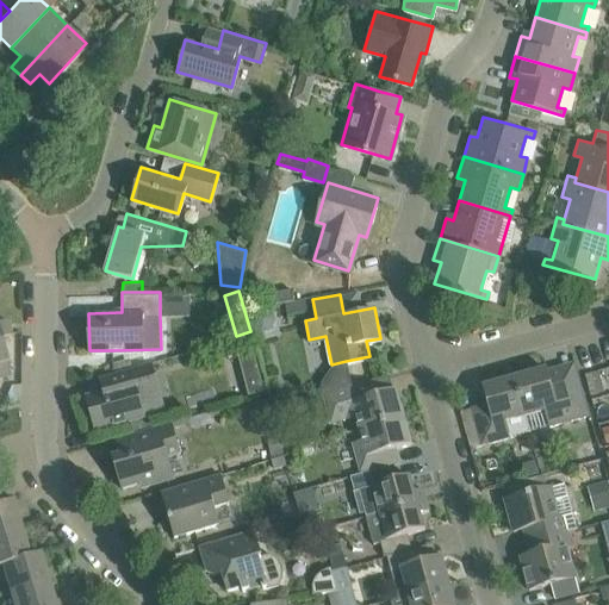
[(308,309),(305,295),(284,300),(287,313),(308,309)]
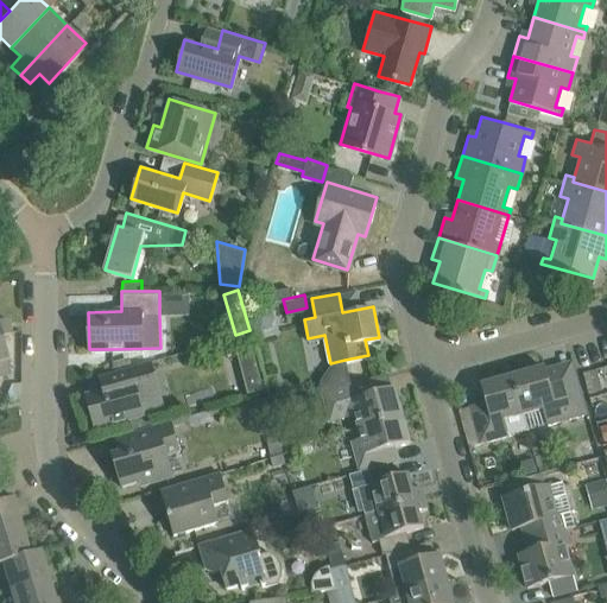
[(6,316),(0,317),(0,374),(10,372),(0,338),(0,334),(10,330),(6,316)]
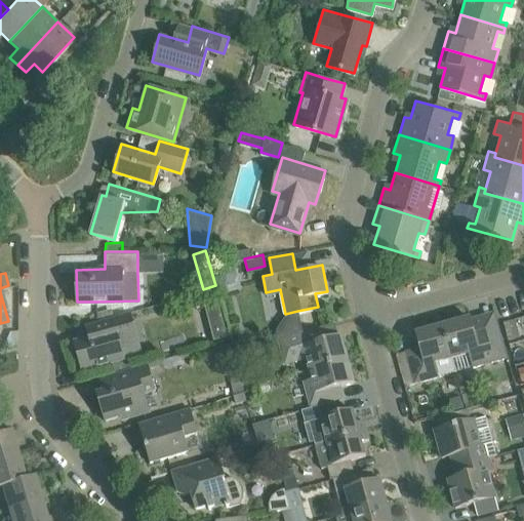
[(442,323),(451,357),(468,352),(471,365),(495,358),(507,356),(493,310),(470,317),(470,315),(442,323)]
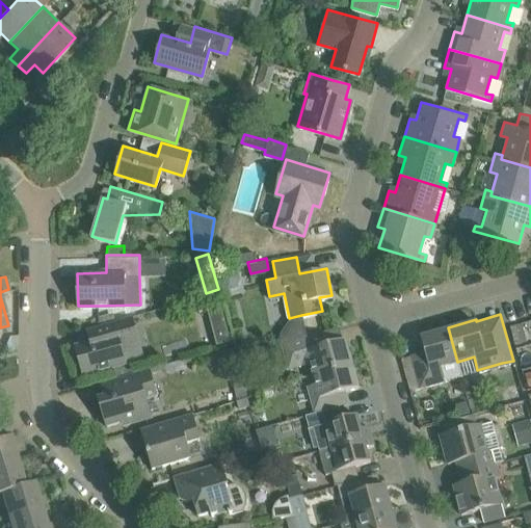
[(83,374),(103,369),(126,363),(122,347),(139,343),(132,315),(114,319),(86,327),(90,340),(75,344),(83,374)]
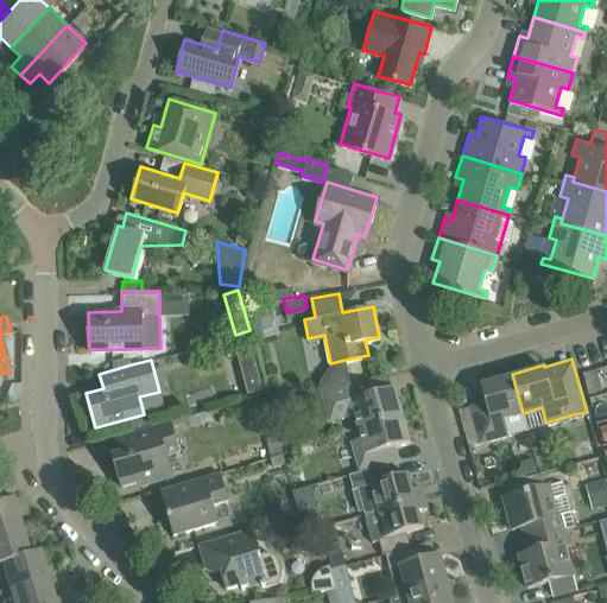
[(255,362),(239,367),(246,393),(263,389),(255,362)]
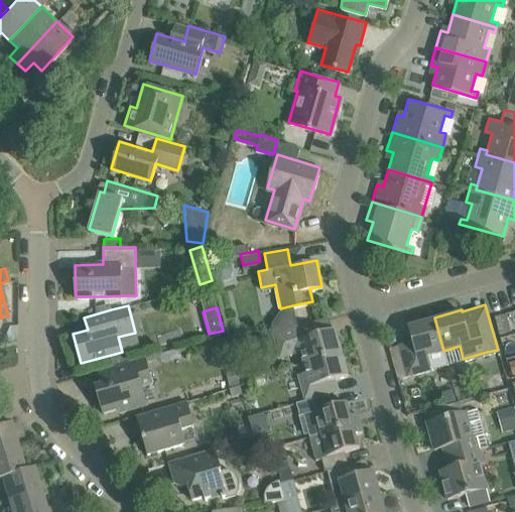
[(406,374),(430,368),(447,363),(443,351),(434,317),(407,325),(413,347),(400,350),(406,374)]
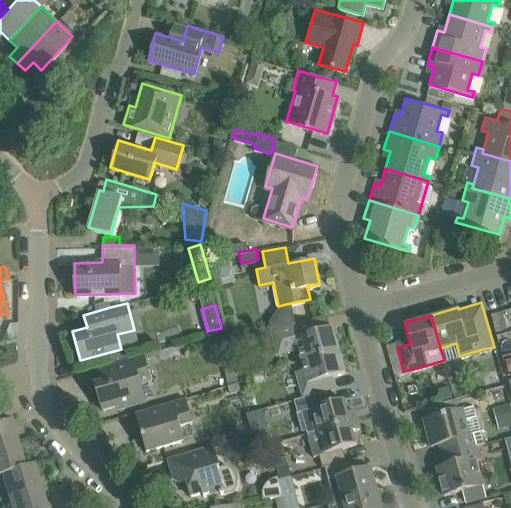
[(301,359),(338,349),(332,325),(322,327),(319,316),(283,325),(270,329),(276,352),(298,346),(301,359)]
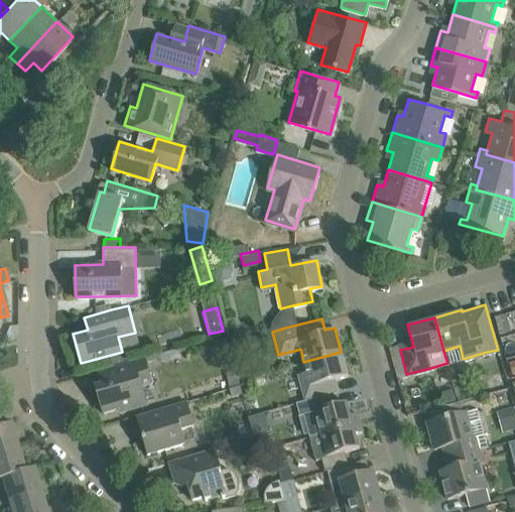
[(347,374),(341,352),(303,362),(306,372),(298,374),(304,398),(328,392),(337,390),(334,378),(347,374)]
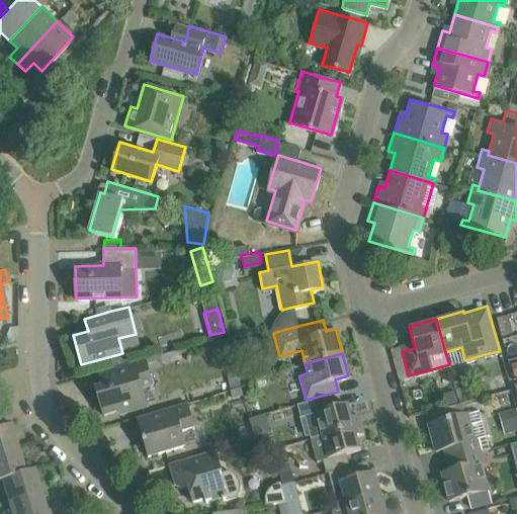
[(103,413),(122,407),(146,401),(141,387),(153,383),(146,358),(133,361),(113,367),(117,379),(95,387),(103,413)]
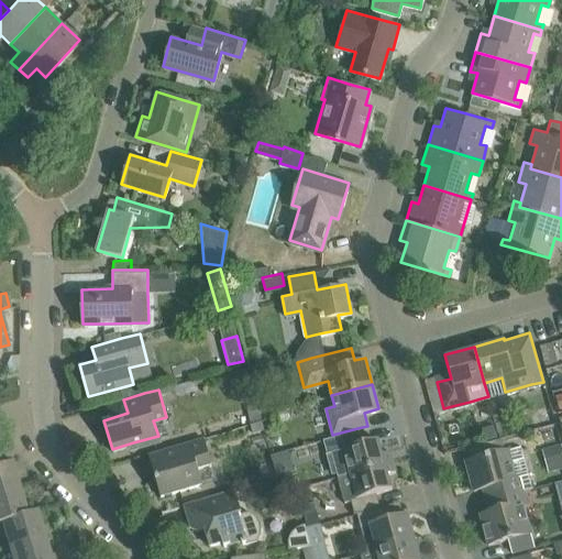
[(256,402),(245,405),(249,423),(260,419),(256,402)]
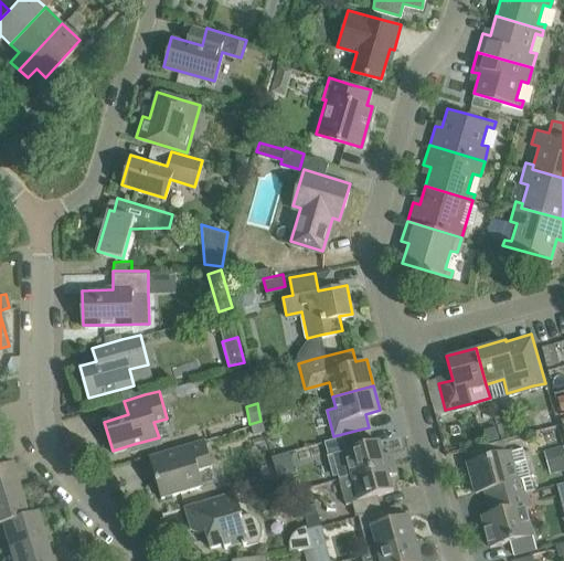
[(261,421),(249,424),(252,433),(263,430),(261,421)]
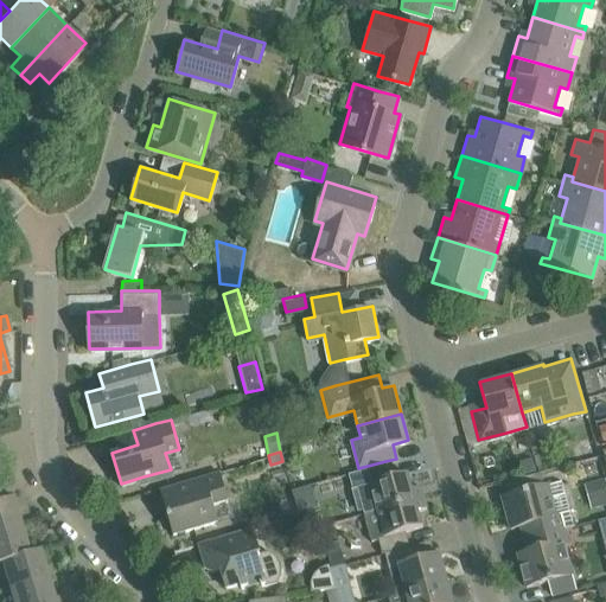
[(370,481),(377,507),(423,494),(420,484),(410,487),(407,471),(390,475),(386,461),(358,468),(363,484),(370,481)]
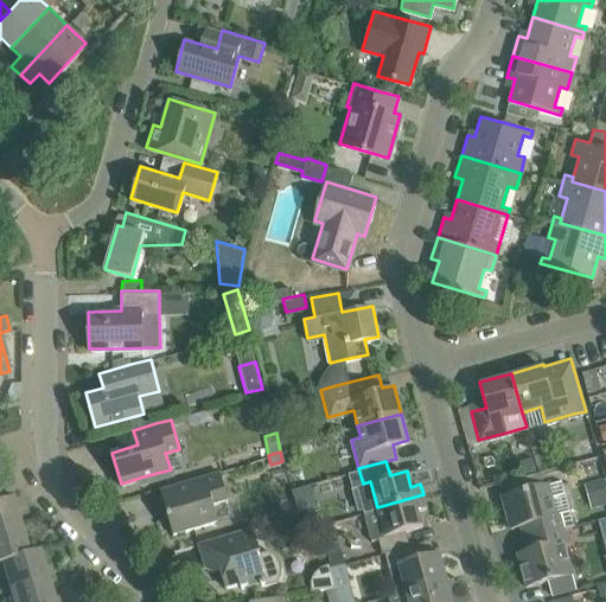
[(217,519),(212,504),(228,500),(219,469),(159,487),(172,532),(217,519)]
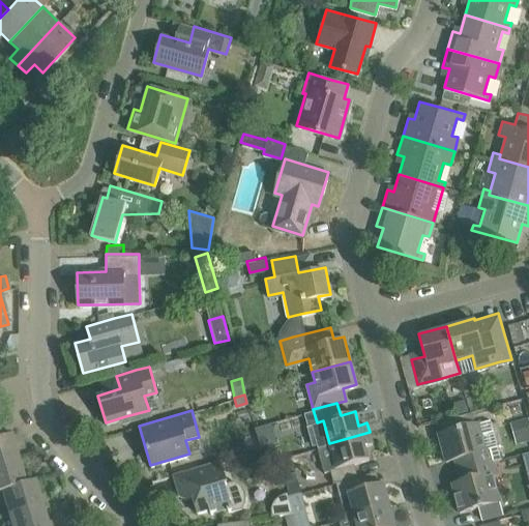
[(518,441),(528,437),(528,411),(510,418),(518,441)]
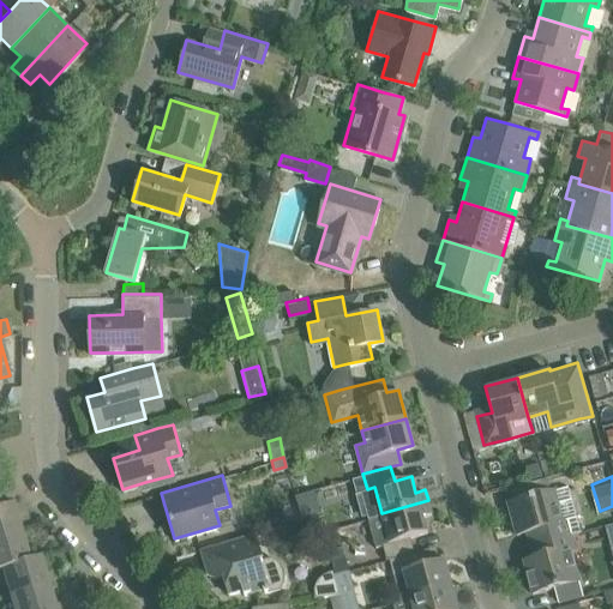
[(314,488),(295,493),(301,517),(322,511),(314,488)]
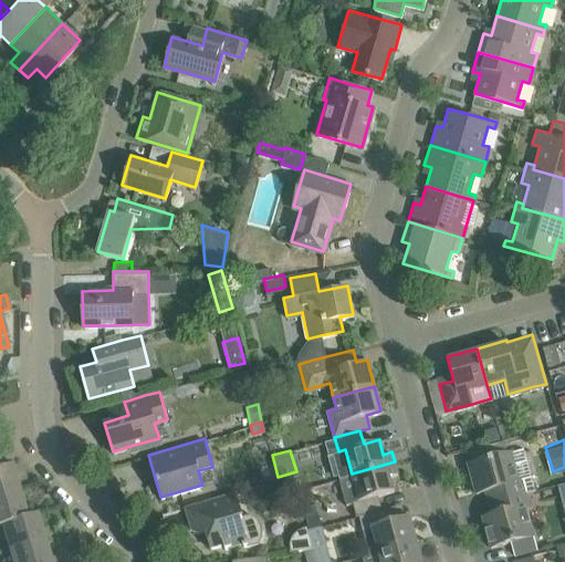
[(510,450),(489,456),(468,462),(475,491),(484,489),(488,501),(525,491),(534,489),(526,458),(513,461),(510,450)]
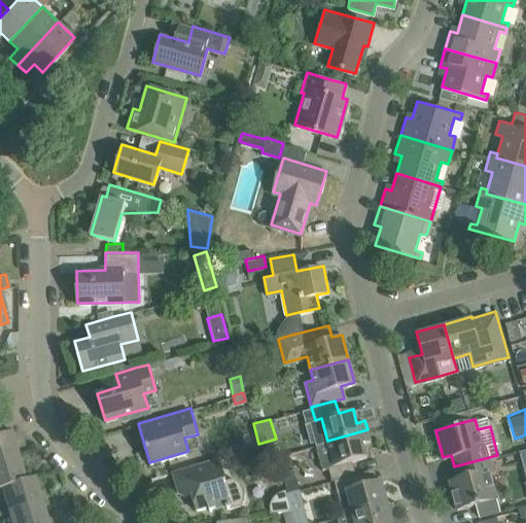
[(0,455),(15,451),(8,425),(0,427),(0,432),(0,455)]
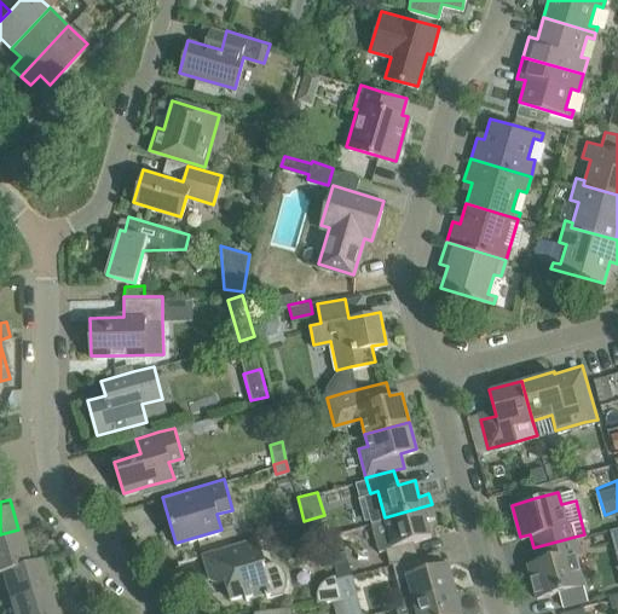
[(379,550),(385,548),(388,562),(391,562),(417,555),(413,539),(429,534),(425,519),(434,516),(432,504),(385,517),(370,521),(379,550)]
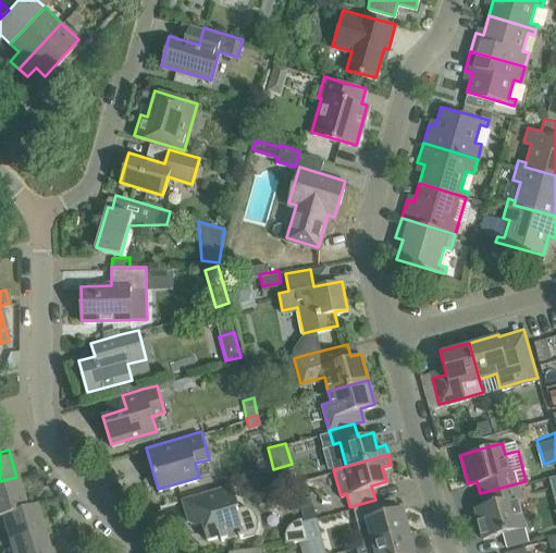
[(0,513),(25,506),(16,477),(0,481),(0,515),(0,513)]
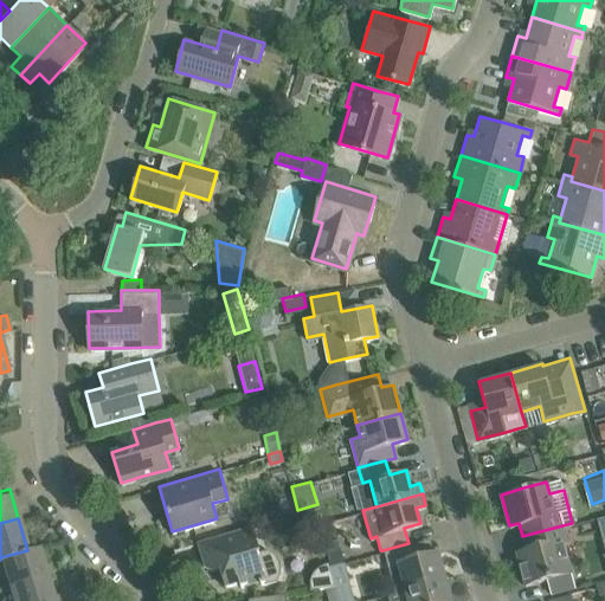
[(259,553),(258,551),(250,524),(195,541),(203,563),(211,568),(219,566),(225,585),(239,580),(240,585),(259,579),(259,582),(261,581),(261,582),(264,581),(274,579),(276,575),(277,570),(277,567),(277,562),(275,559),(272,555),(269,553),(265,550),(259,553)]
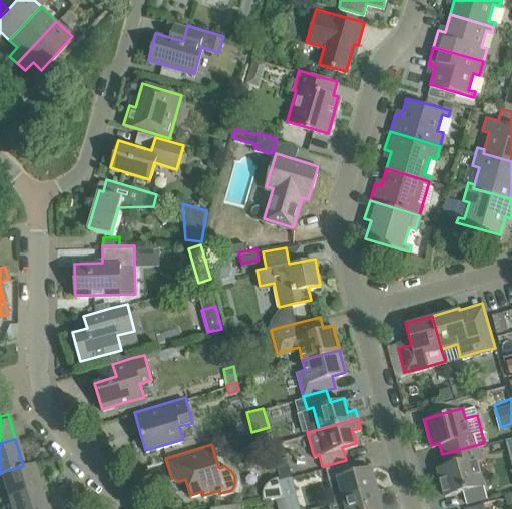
[(444,494),(463,489),(483,484),(476,458),(479,457),(476,445),(442,454),(445,465),(437,467),(444,494)]
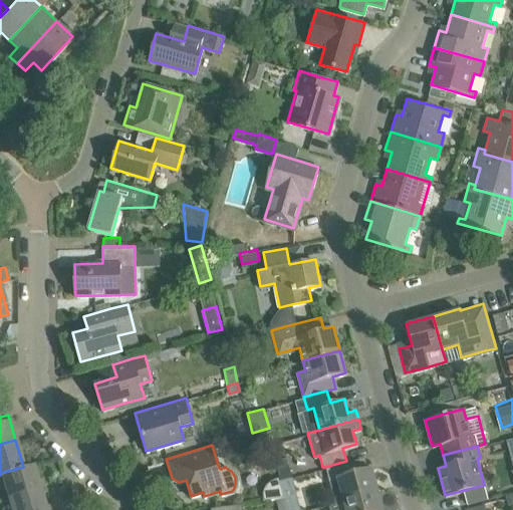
[(348,461),(346,461),(324,467),(331,490),(340,488),(342,497),(376,488),(371,467),(351,472),(348,461)]
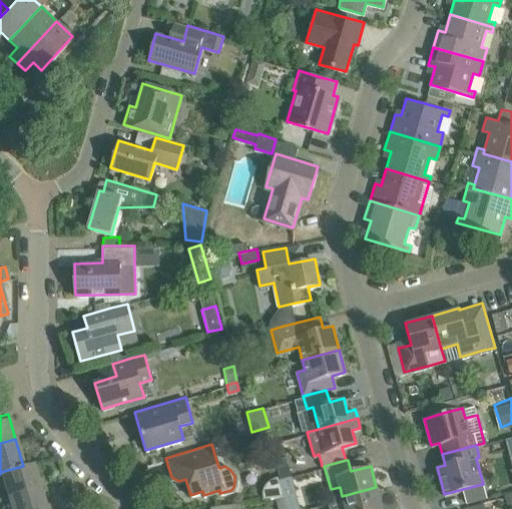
[(6,494),(38,484),(32,463),(23,466),(0,472),(0,474),(6,494)]
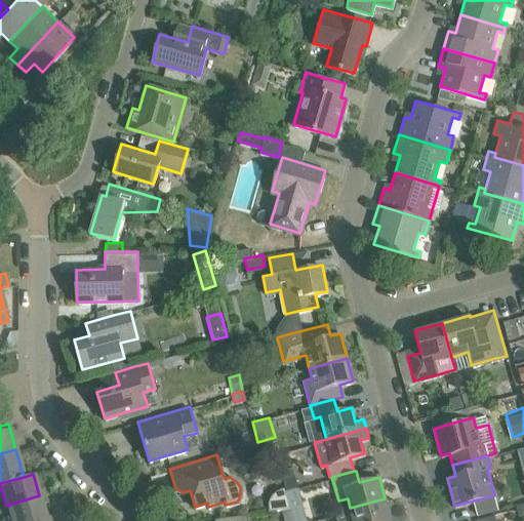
[(284,490),(289,508),(292,520),(309,520),(319,519),(313,496),(301,499),(297,486),(284,490)]
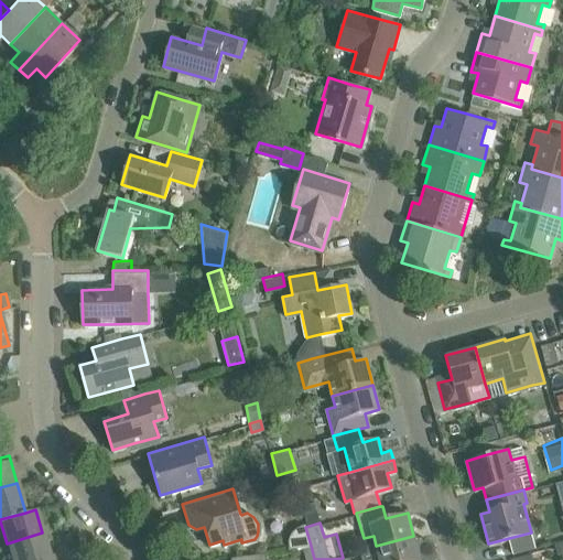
[(289,537),(288,542),(288,548),(311,546),(304,524),(302,524),(296,527),(293,530),(291,534),(289,537)]
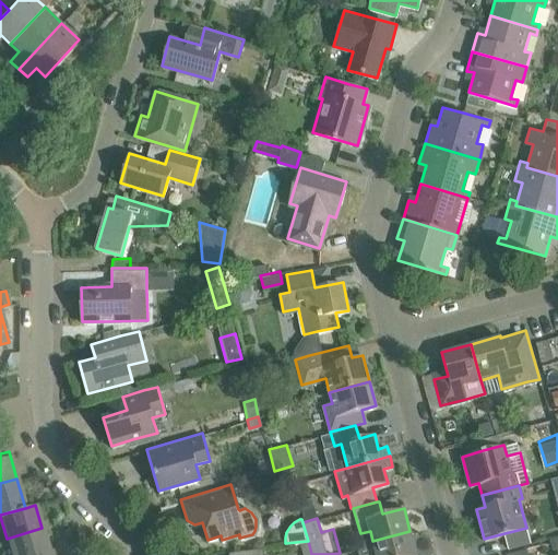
[(11,554),(47,554),(49,554),(42,528),(7,539),(11,554)]
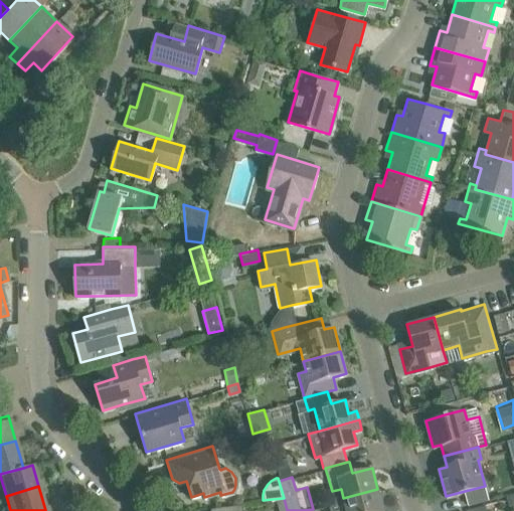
[(383,510),(377,489),(343,498),(347,510),(344,510),(383,510)]
